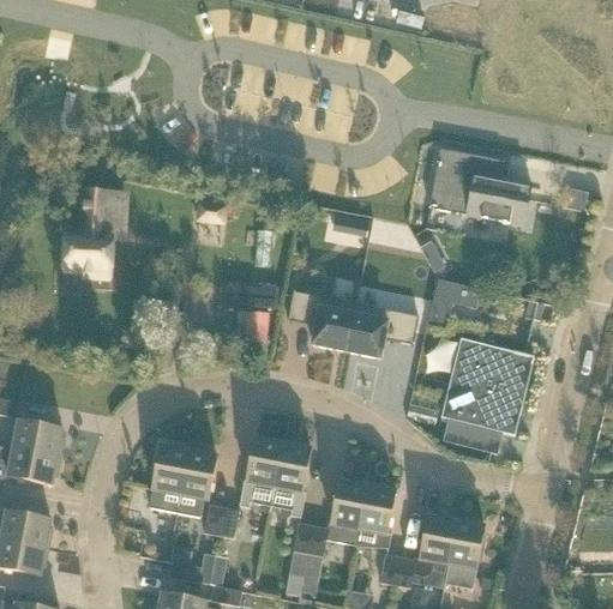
[(428,206),(466,213),(523,224),(530,184),(492,176),(496,158),(445,149),(439,148),(428,206)]
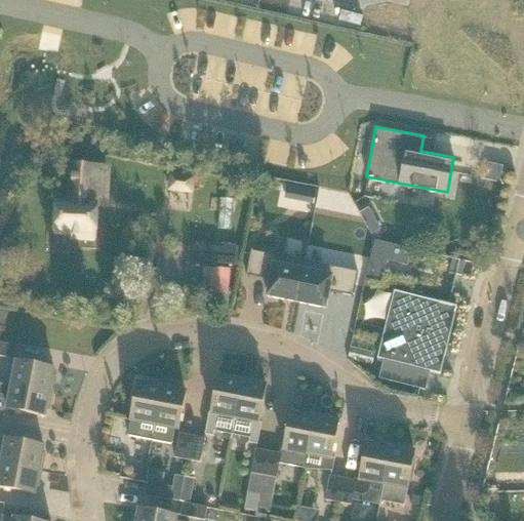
[(56,200),(54,231),(73,232),(73,236),(92,237),(94,202),(105,202),(107,164),(70,162),(69,188),(74,188),(74,201),(56,200)]
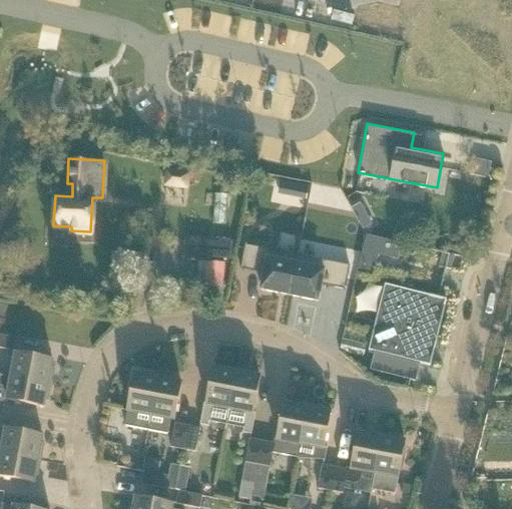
[(184,183),(186,172),(166,169),(165,180),(184,183)]
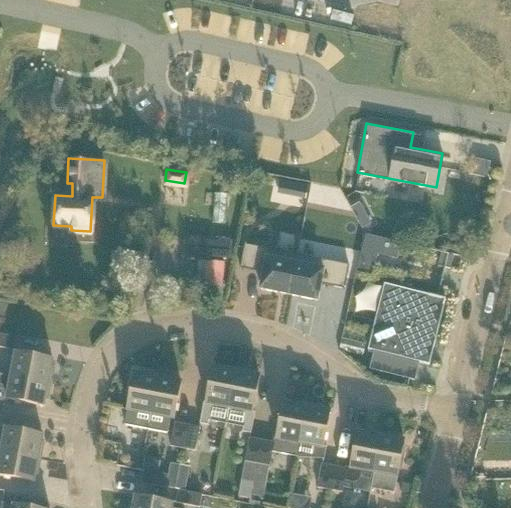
[(229,255),(230,239),(190,236),(189,252),(229,255)]
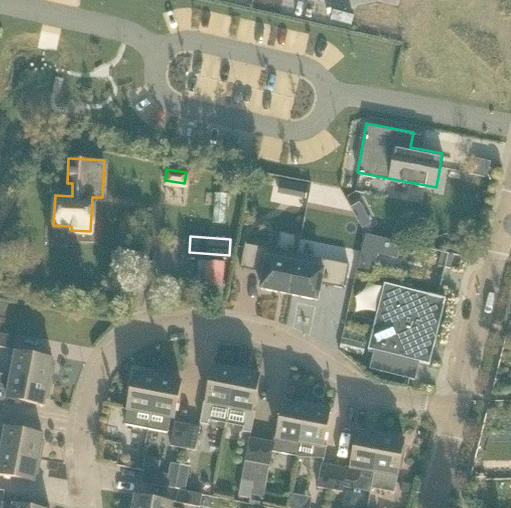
[(243,242),(238,268),(262,273),(259,289),(287,295),(295,254),(243,242)]
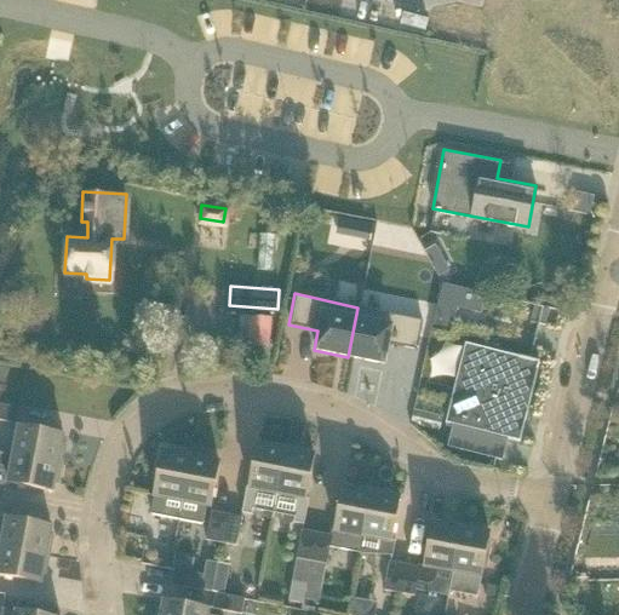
[(357,308),(348,357),(380,365),(384,345),(414,351),(420,322),(357,308)]
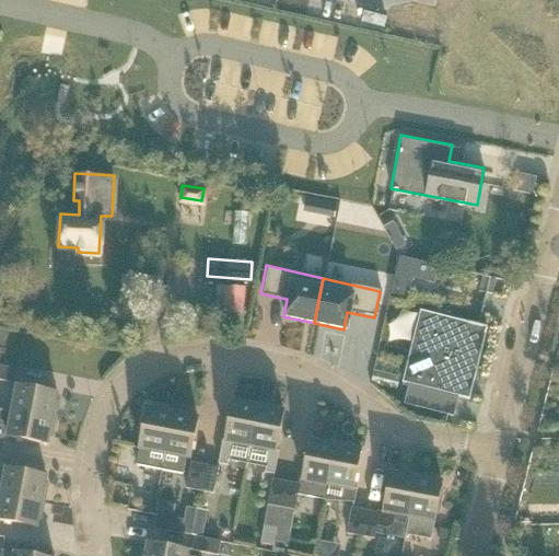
[(225,282),(224,310),(245,311),(247,285),(225,282)]
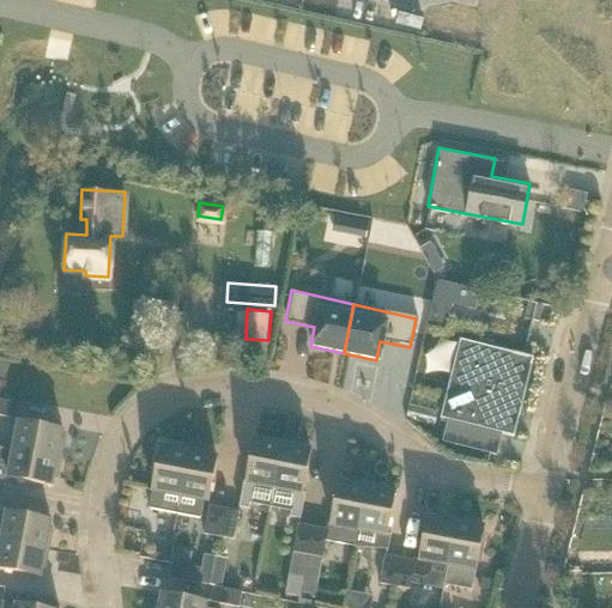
[(440,415),(500,430),(513,433),(533,354),(459,336),(440,415)]
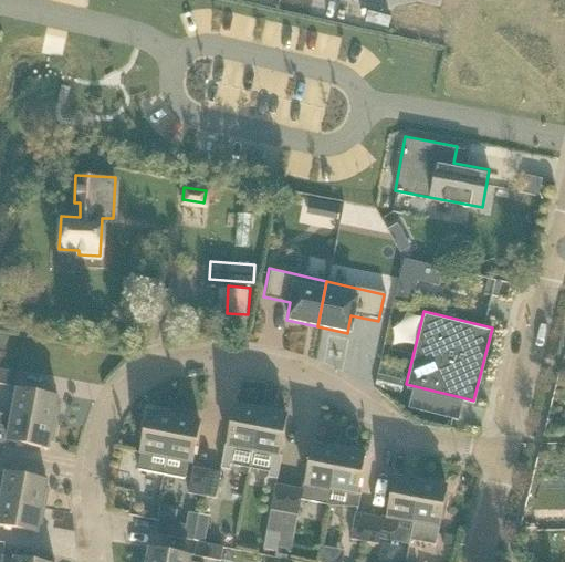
[(0,381),(13,384),(17,371),(0,366),(0,381)]
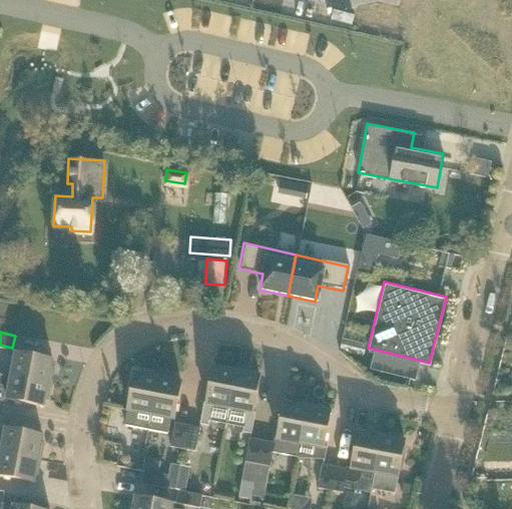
[(10,374),(50,382),(53,366),(50,366),(51,358),(15,351),(10,374)]
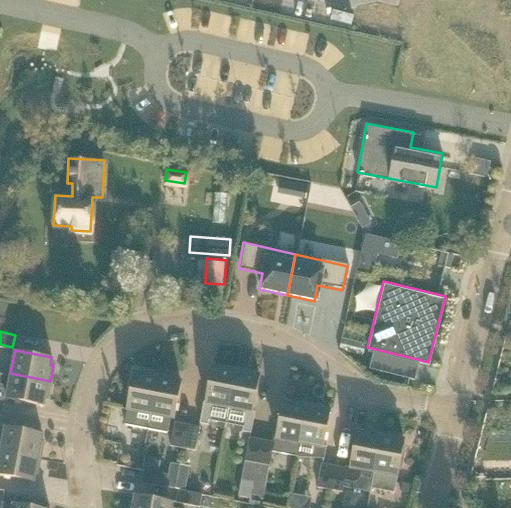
[(212,365),(205,401),(202,400),(198,421),(207,423),(208,419),(225,422),(236,366),(220,363),(220,366),(212,365)]
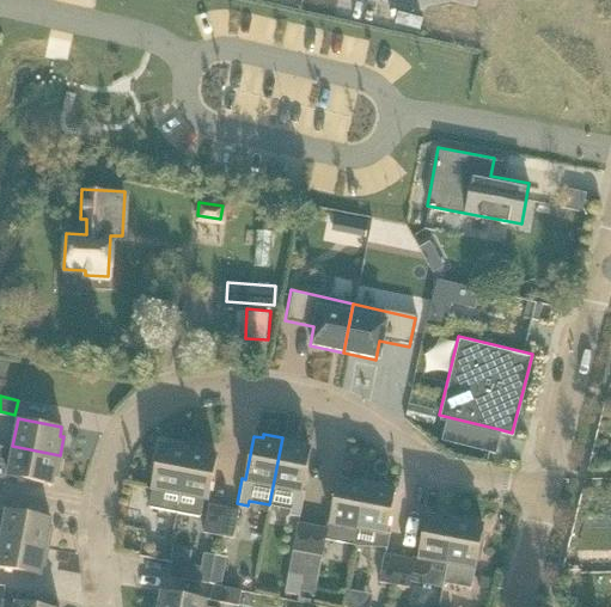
[(304,489),(301,489),(310,447),(300,445),(300,441),(282,437),(269,504),(268,509),(269,509),(270,503),(289,508),(289,512),(288,512),(288,513),(299,515),(304,489)]
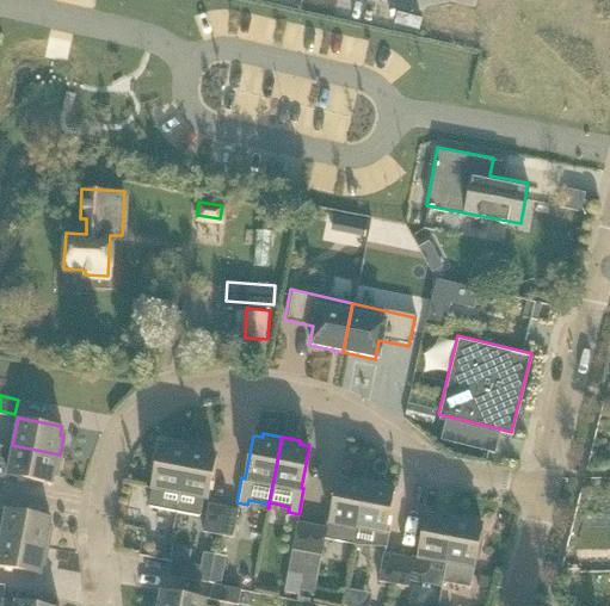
[(151,486),(179,492),(188,444),(170,440),(168,444),(159,443),(151,486)]
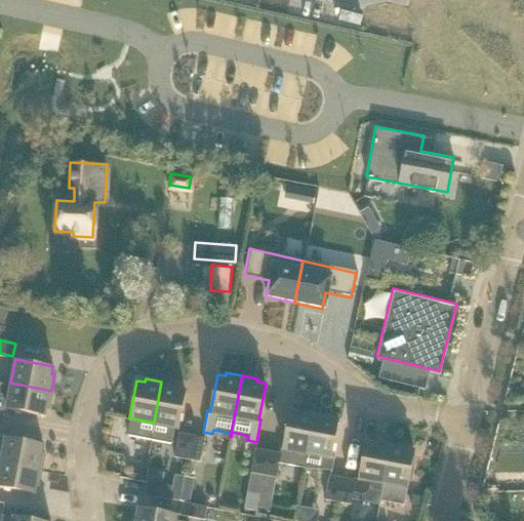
[(161,382),(154,423),(177,427),(185,390),(176,388),(177,385),(161,382)]
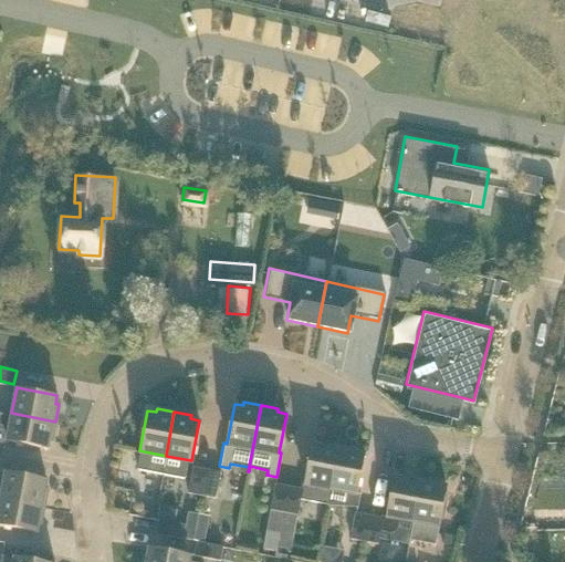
[(2,440),(1,439),(1,436),(7,437),(7,439),(46,447),(49,438),(52,439),(55,422),(11,413),(9,427),(0,425),(0,454),(2,440)]
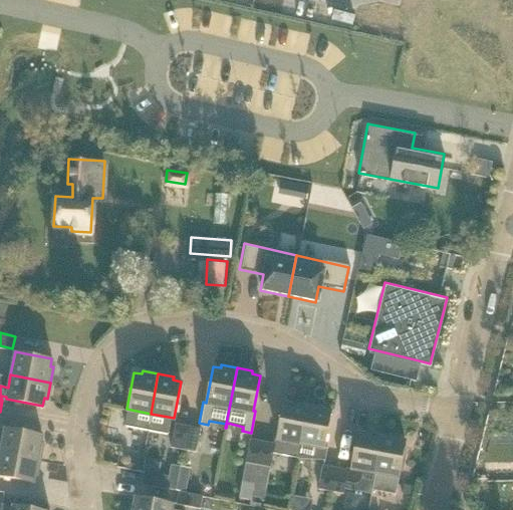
[(283,402),(276,438),(275,438),(274,442),(262,439),(257,463),(270,465),(272,451),(297,456),(307,403),(292,400),(291,403),(283,402)]
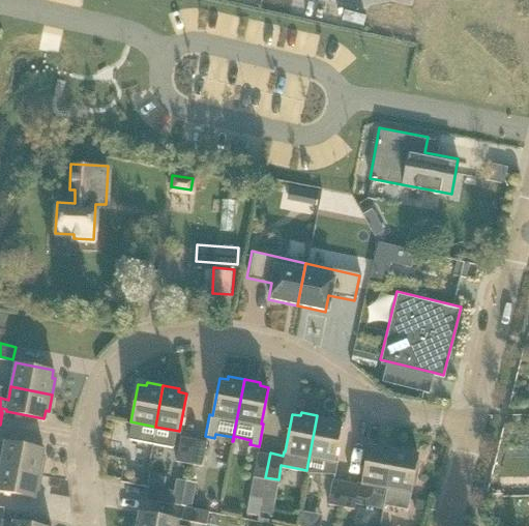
[(336,461),(333,460),(341,424),(332,421),(333,418),(317,415),(306,470),(334,471),(336,461)]
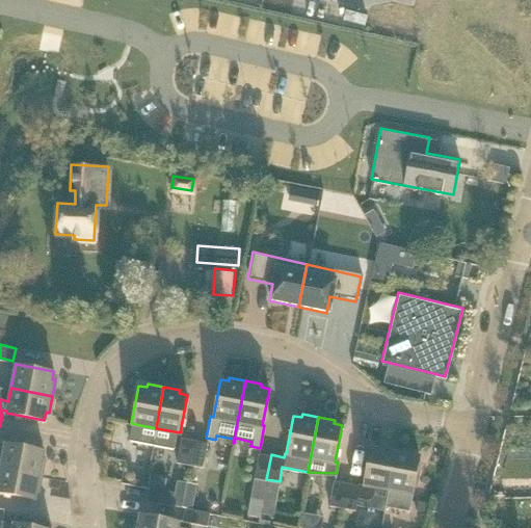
[(42,457),(43,449),(6,442),(6,440),(0,438),(0,426),(0,466),(42,474),(45,458),(42,457)]
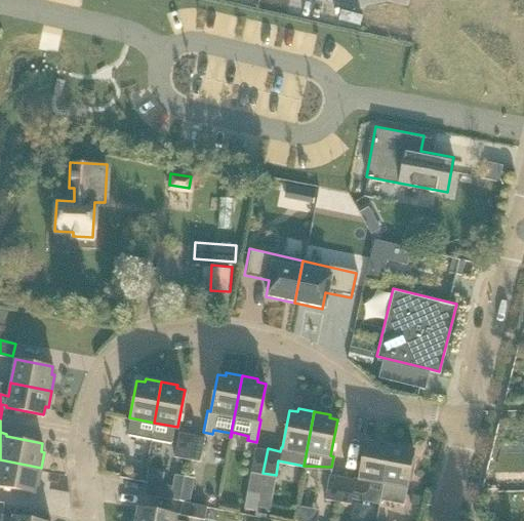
[(174,455),(187,457),(191,433),(178,431),(174,455)]
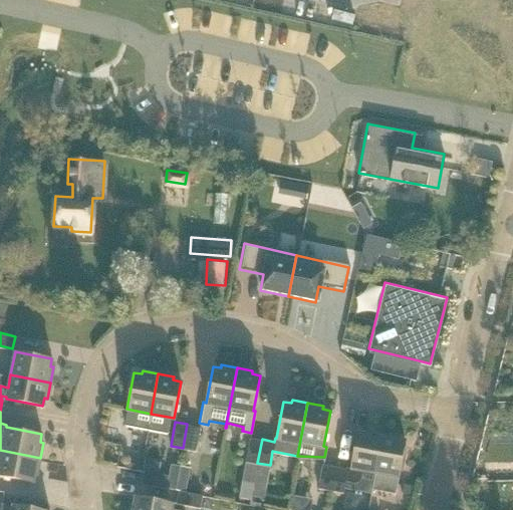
[(187,424),(183,448),(195,450),(200,427),(187,424)]
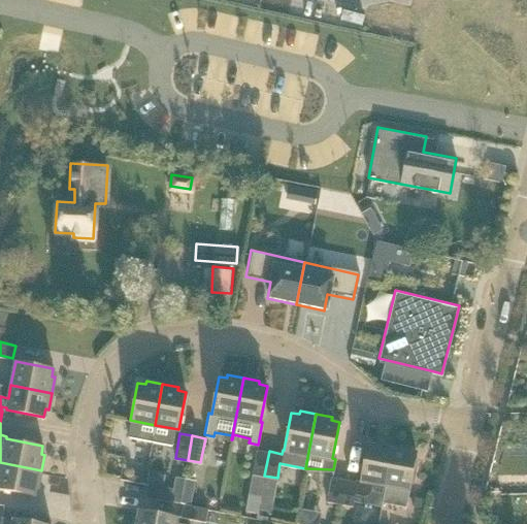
[(357,480),(357,481),(343,479),(339,502),(352,505),(354,493),(365,495),(369,493),(371,482),(385,485),(392,444),(376,440),(375,444),(367,443),(361,480),(357,480)]
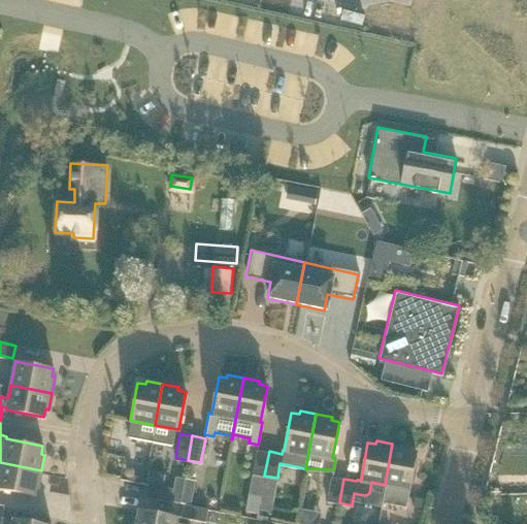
[(405,506),(408,489),(416,452),(407,450),(408,447),(392,444),(385,485),(382,501),(405,506)]
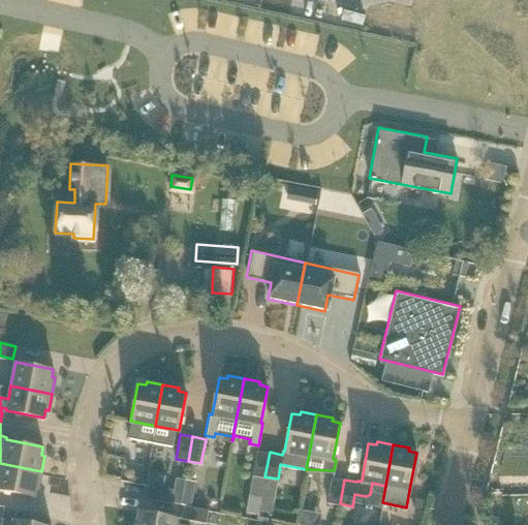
[(498,482),(510,482),(517,453),(499,449),(494,477),(498,482)]
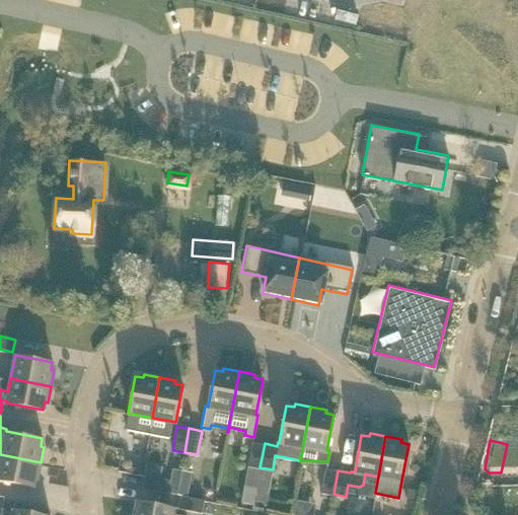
[(247,465),(260,467),(265,443),(251,441),(247,465)]
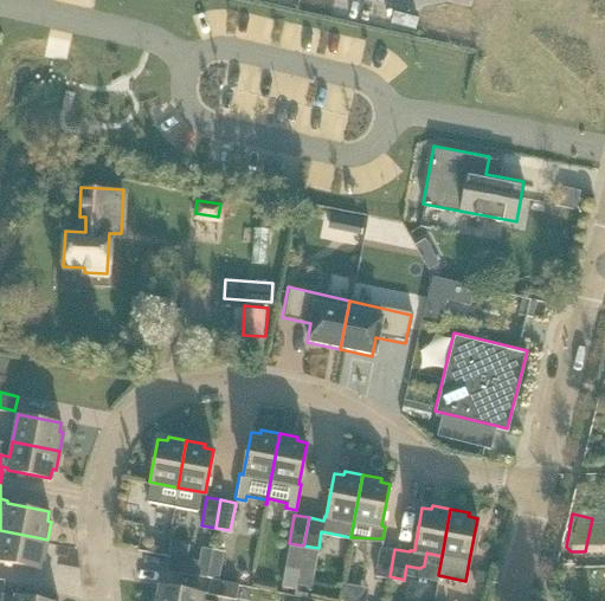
[(0,559),(38,567),(40,559),(44,559),(47,540),(0,530),(0,559)]
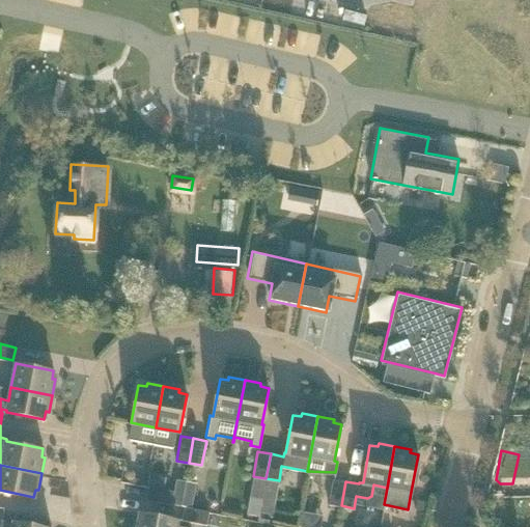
[(171,503),(184,506),(191,507),(195,481),(176,478),(171,503)]
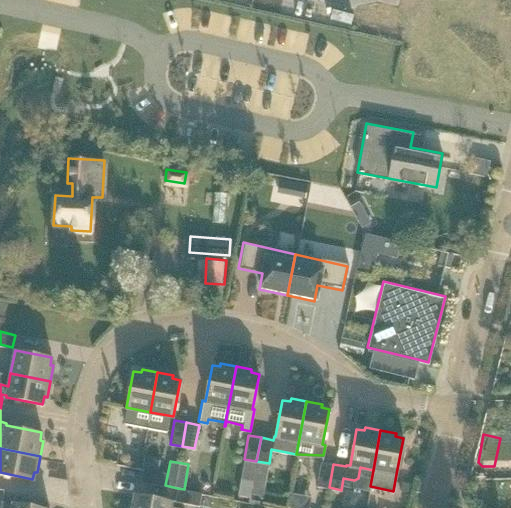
[(316,485),(329,487),(333,464),(321,461),(316,485)]
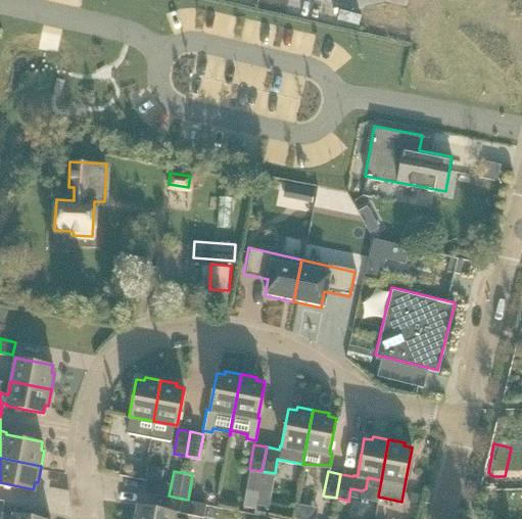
[(146,478),(144,490),(168,496),(171,482),(146,478)]
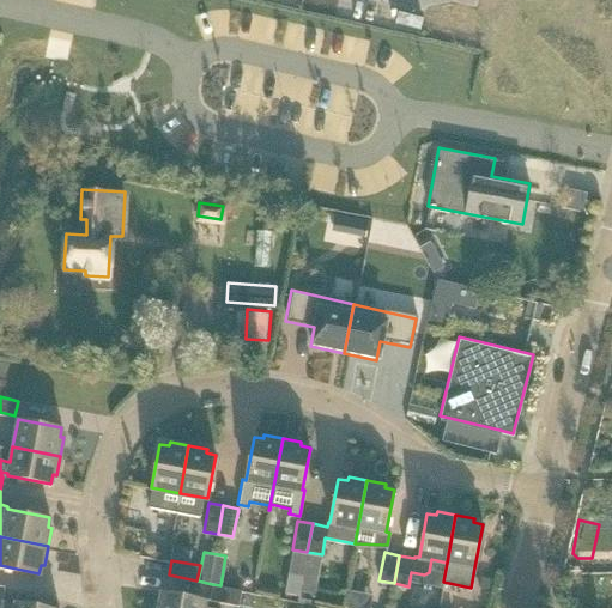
[(236,588),(252,590),(254,575),(244,573),(238,578),(236,588)]
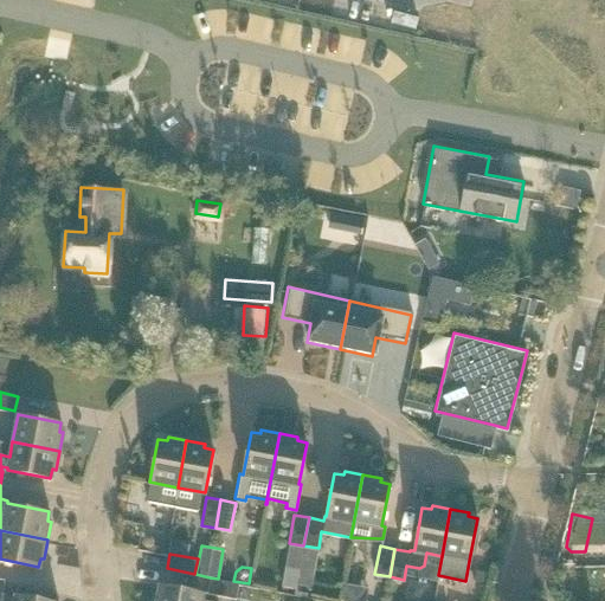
[(238,582),(218,579),(210,577),(207,592),(236,598),(238,582)]
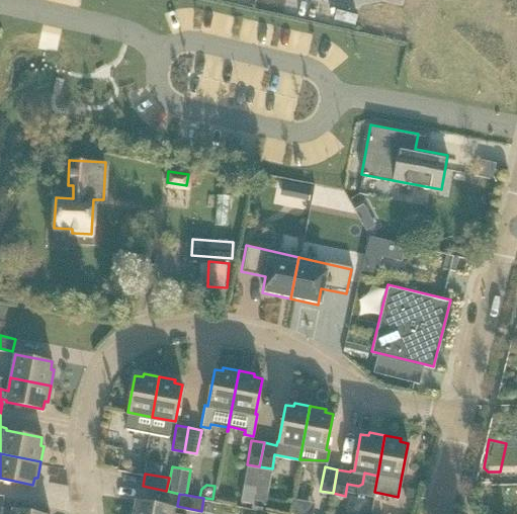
[(180,513),(172,512),(173,507),(137,500),(135,507),(132,507),(130,513),(180,513)]
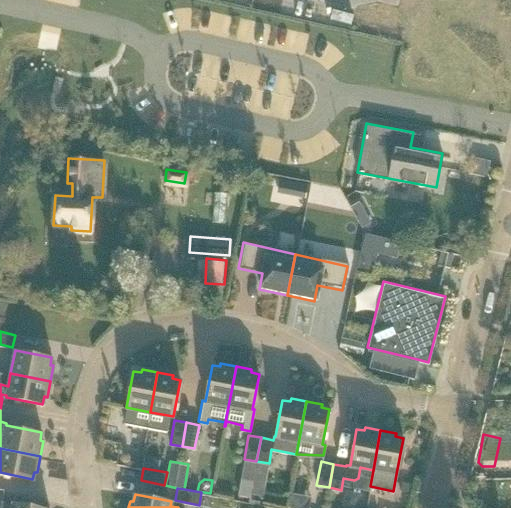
[(299,496),(291,494),(289,506),(297,507),(301,507),(303,502),(299,496)]
